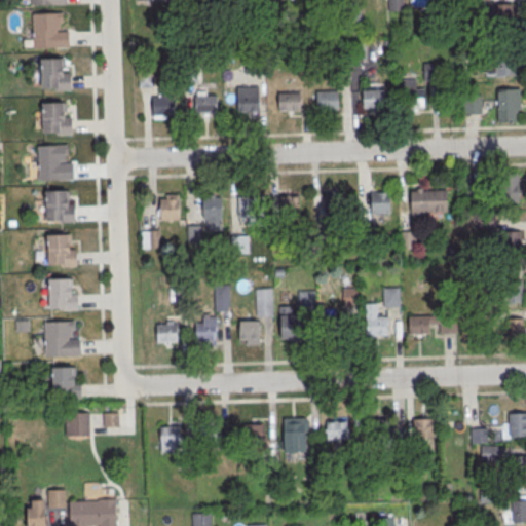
[(402,0),(387,0),(388,9),(403,9),(402,0)]
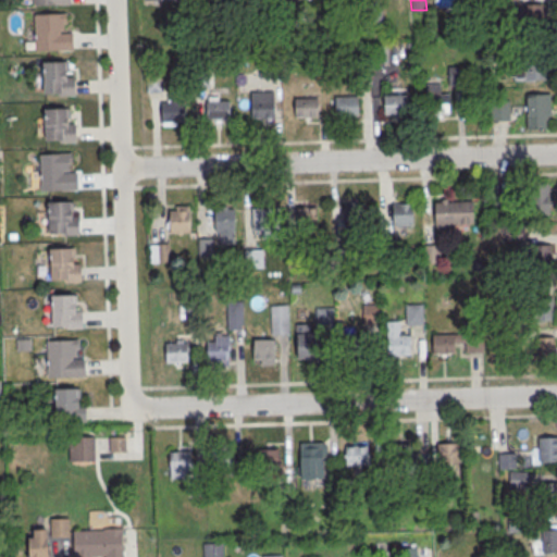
[(522,3),(542,2),(542,26),(523,26),(522,3)]
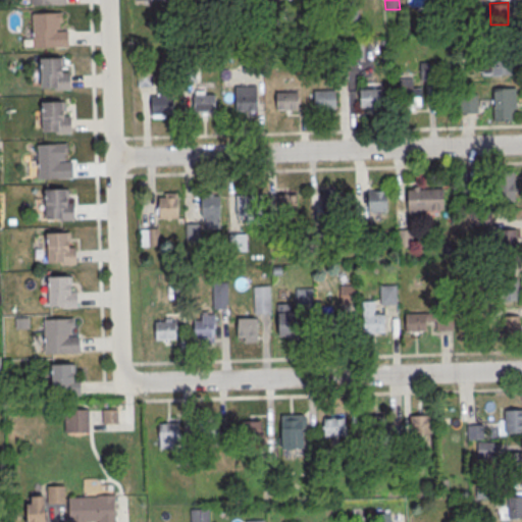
[(33,13),(34,48),(68,47),(67,32),(54,32),(54,30),(59,29),(59,12),(33,13)]
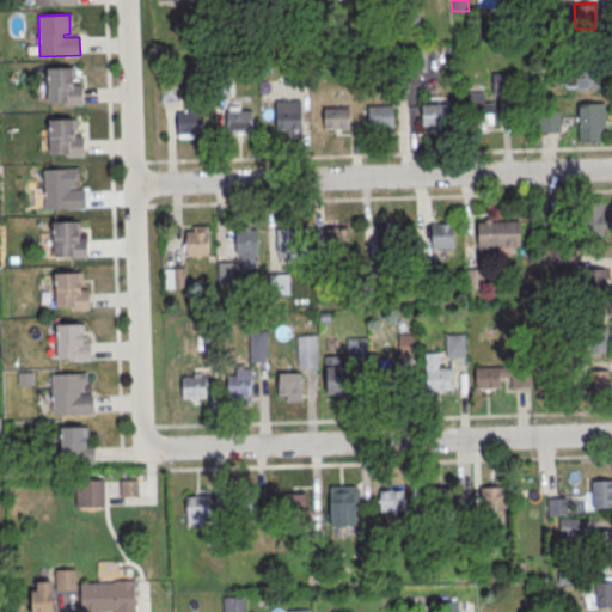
[(576,62),(597,61),(598,87),(577,87),(576,62)]
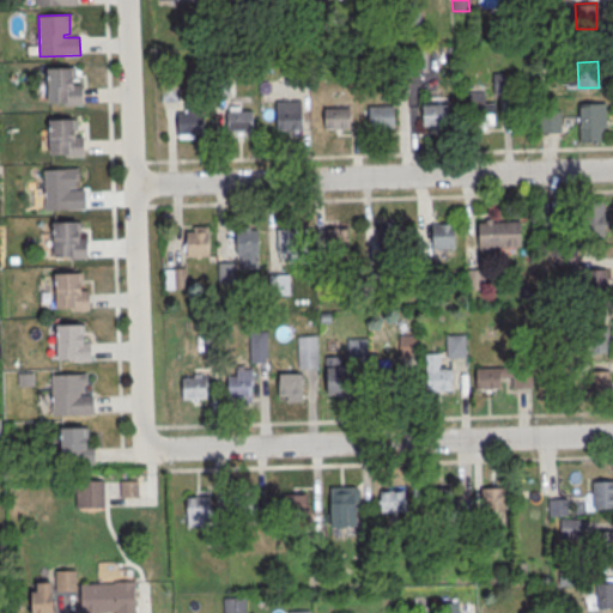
[(47,68),(72,67),(72,85),(82,84),(82,105),(64,105),(64,102),(48,103),(47,68)]
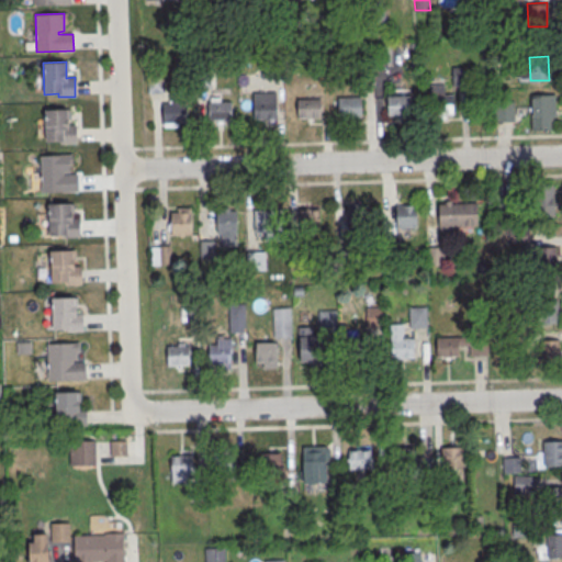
[(453,85),(465,83),(464,68),(452,68),(453,85)]
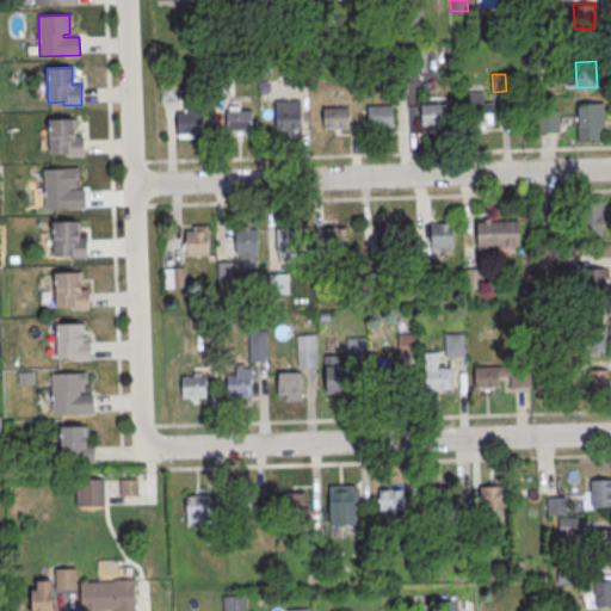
[(276,102),(301,102),(302,130),(277,131),(276,102)]
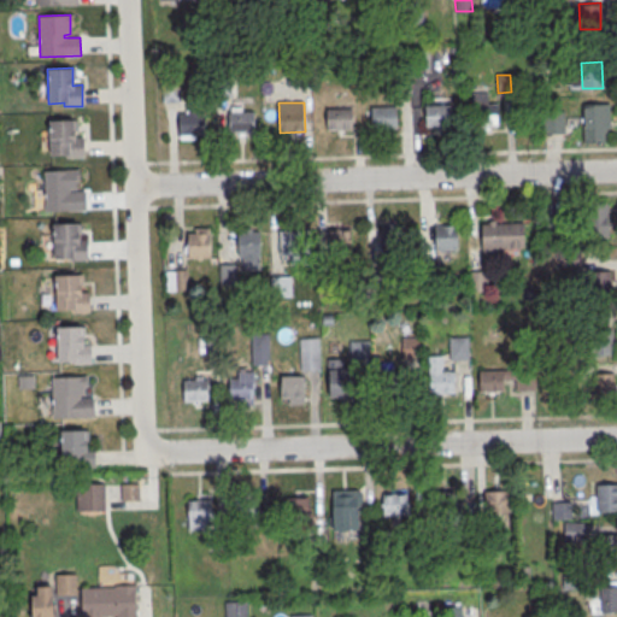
[(472,105),(497,104),(498,124),(472,125),(472,105)]
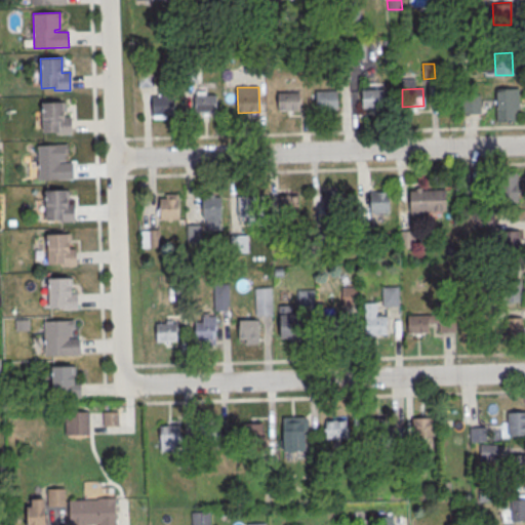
[(495,89),(514,88),(515,120),(497,121),(495,89)]
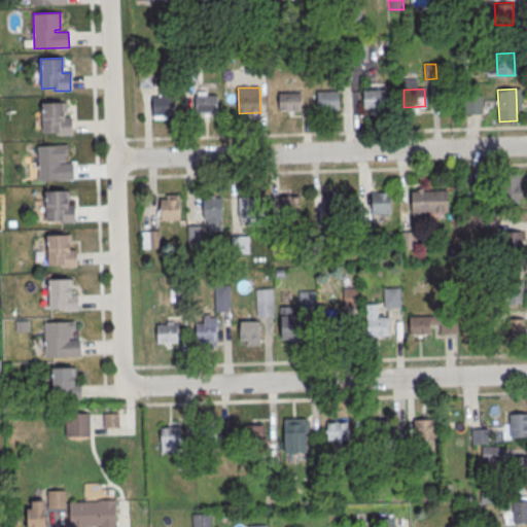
[(317,92),(339,91),(340,109),(318,110),(317,92)]
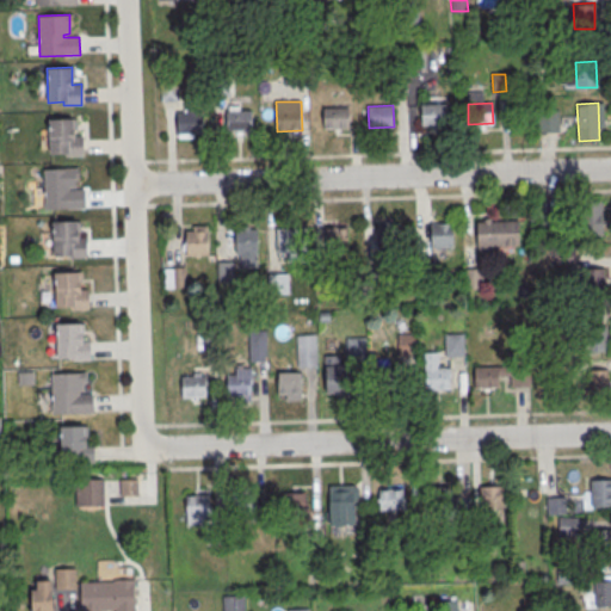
[(421,105),(446,105),(446,125),(421,127),(421,105)]
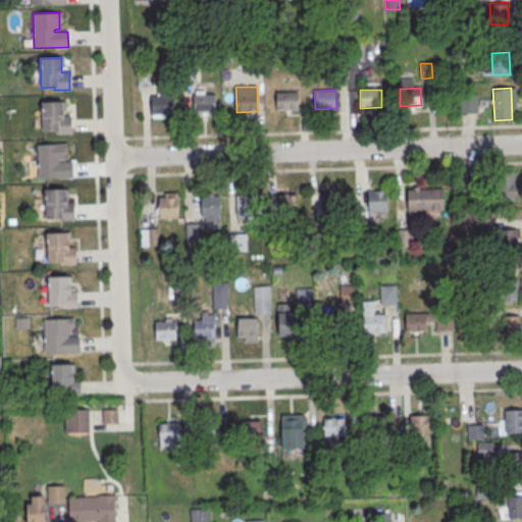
[(276,93),(298,92),(298,110),(276,110),(276,93)]
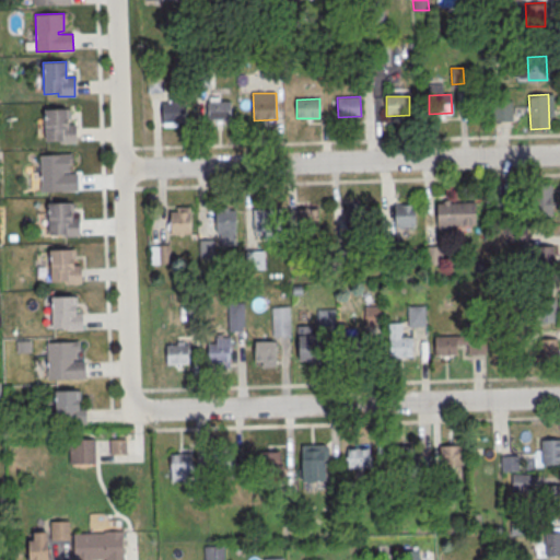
[(208,102),(231,101),(232,120),(209,121),(208,102)]
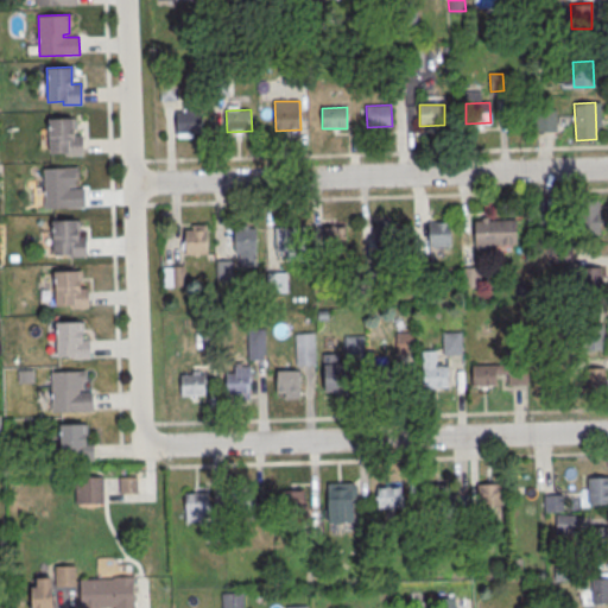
[(557,132),(557,109),(534,109),(534,132),(557,132)]
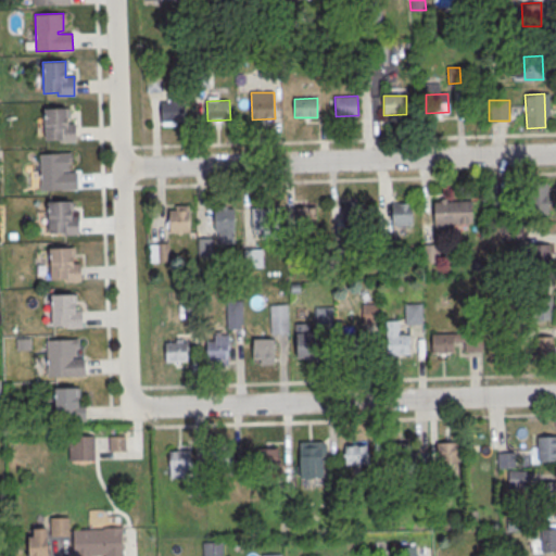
[(162,102),(184,101),(185,121),(162,122),(162,102)]
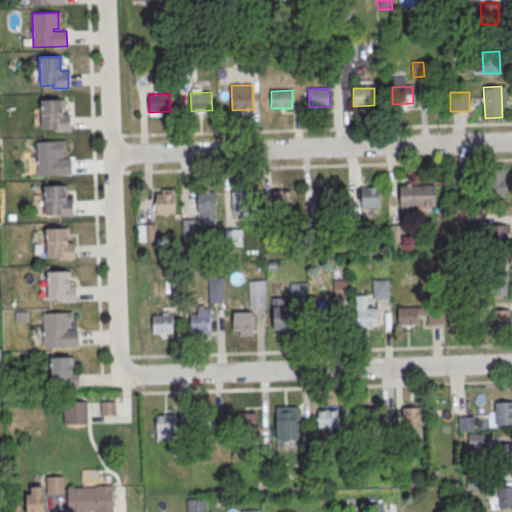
[(41,100),(62,99),(62,114),(70,114),(71,131),(55,131),(55,128),(42,129),(41,100)]
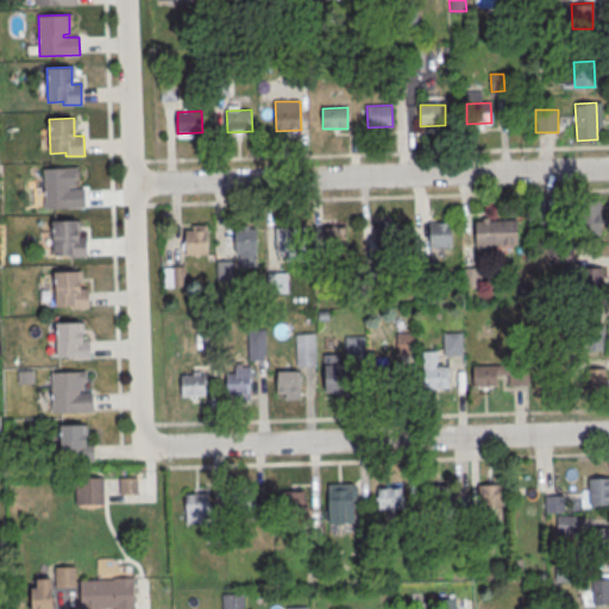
[(44,169),(45,208),(86,207),(86,189),(70,189),(70,187),(76,187),(75,168),(44,169)]
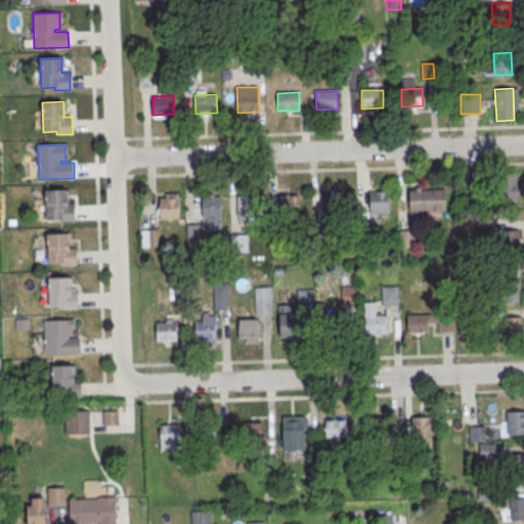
[(500,173),(500,204),(517,204),(517,173),(500,173)]
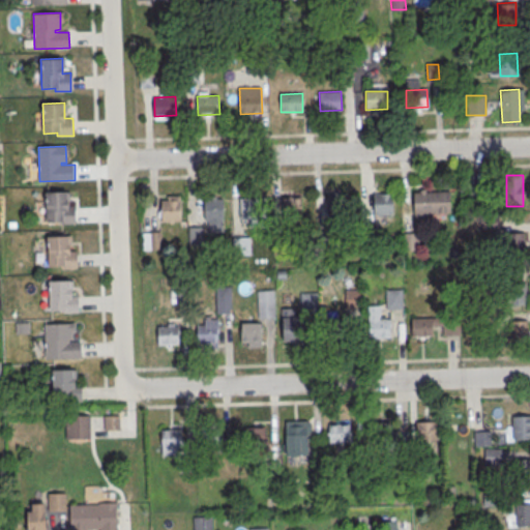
[(46,193),(47,223),(60,222),(61,225),(77,225),(76,207),(68,207),(68,206),(71,206),(70,192),(46,193)]
